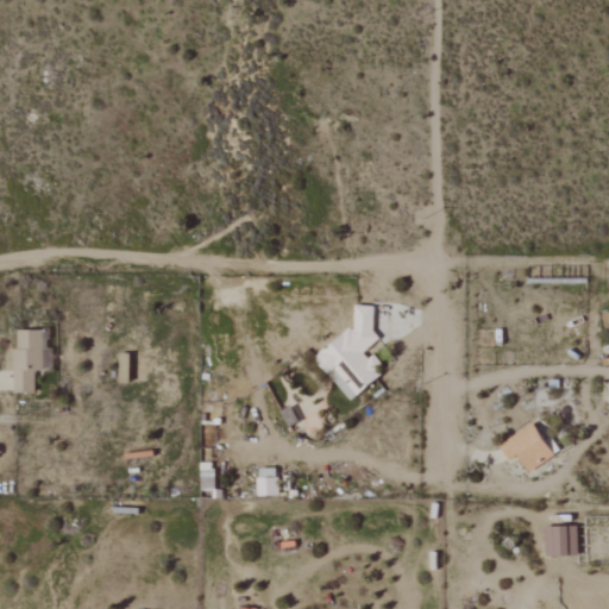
[(375,307),(357,306),(356,331),(351,331),(316,358),(350,401),(382,376),(377,370),(378,359),(368,358),(363,353),(380,340),(374,332),(375,307)]
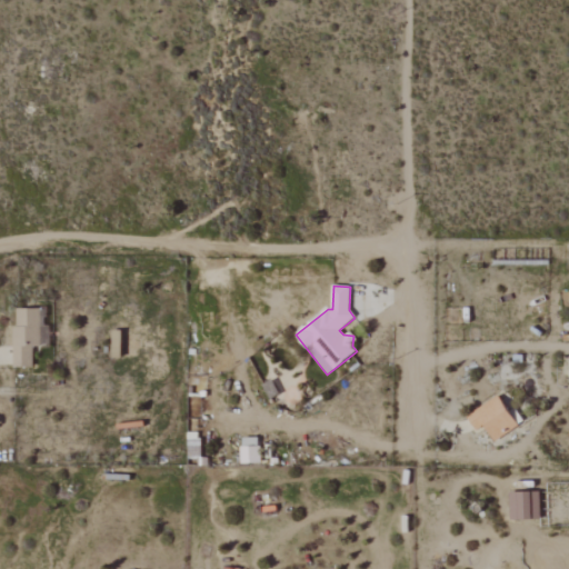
[(16,367),(35,367),(33,346),(41,346),(41,309),(15,309),(16,367)]
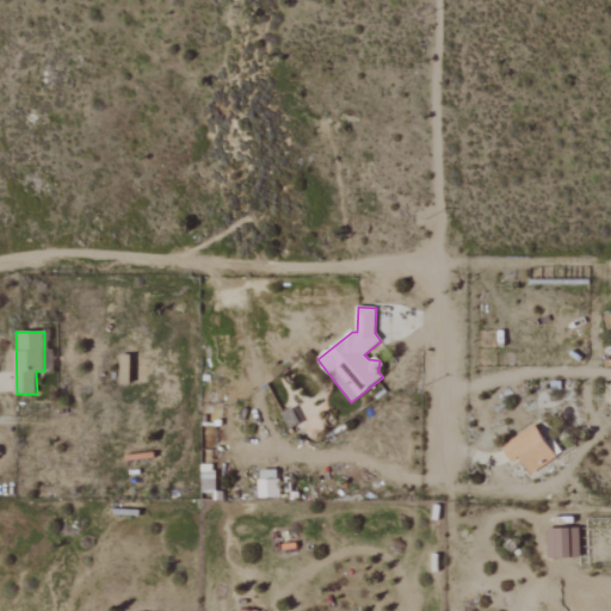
[(503,446),(513,463),(522,457),(534,475),(561,458),(539,424),(503,446)]
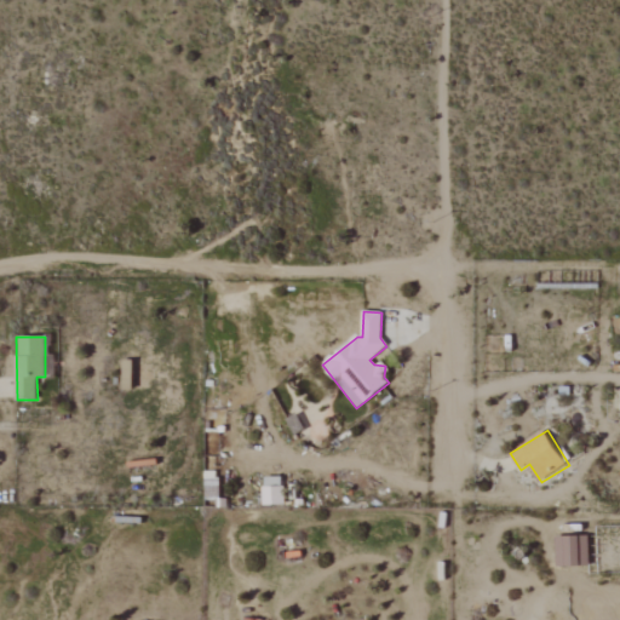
[(283,477),(264,478),(265,505),(285,505),(283,477)]
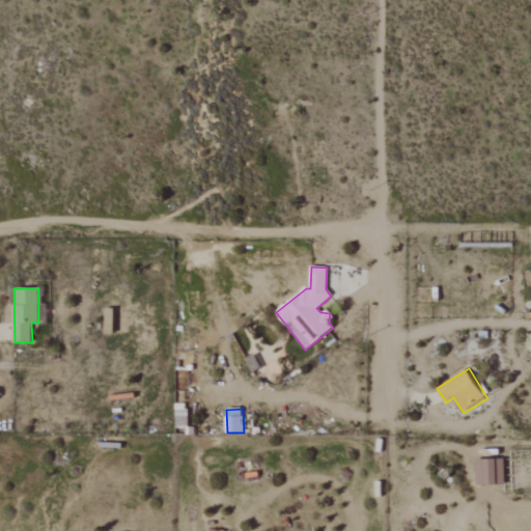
[(477,486),(505,485),(504,459),(476,460),(477,486)]
